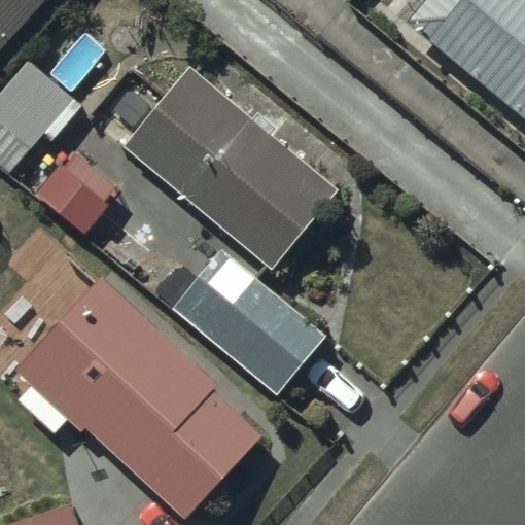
[(0,50),(45,0),(0,0),(0,50)]
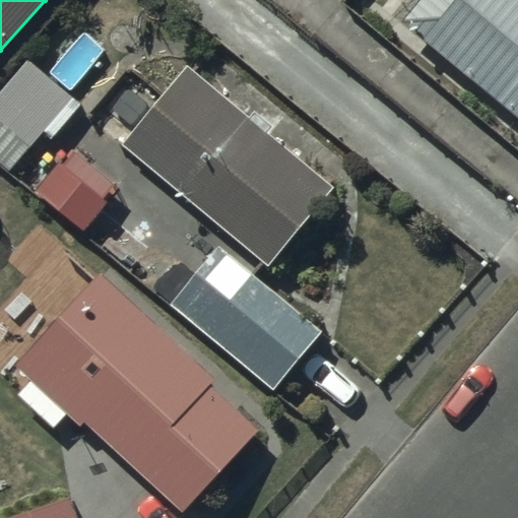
[(517,0),(417,0),(400,21),(517,118),(517,0)]
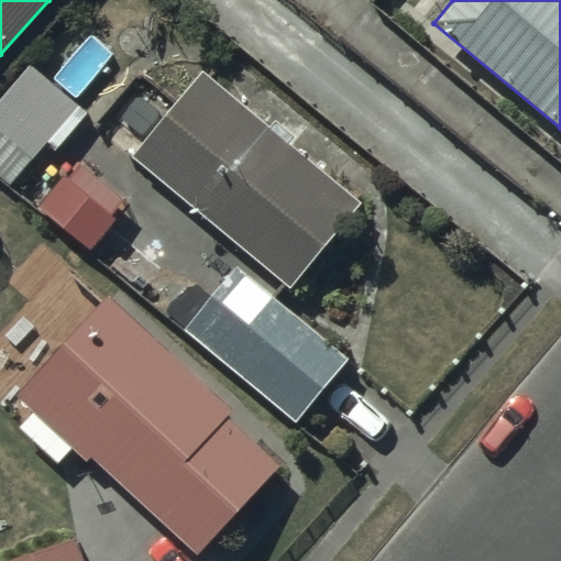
[(84,116),(31,69),(0,105),(0,178),(9,187),(46,143),(55,151),(84,116)]
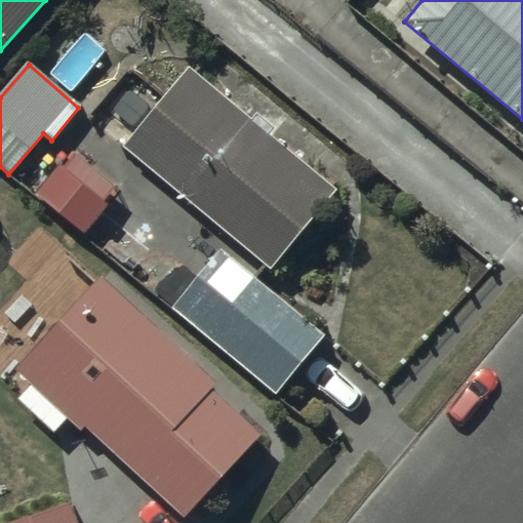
[(190,67),(123,146),(271,270),(336,192),(190,67)]
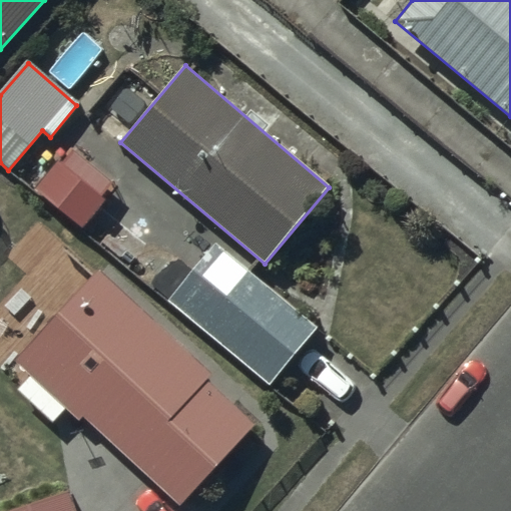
[(215,244),(167,301),(269,386),(316,330),(215,244)]
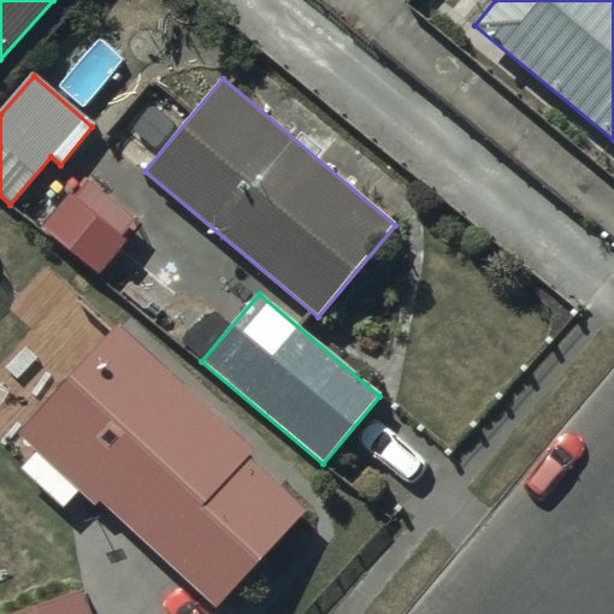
[(36,449),(19,468),(63,511),(81,491),(95,505),(101,499),(217,607),(303,514),(244,460),(254,450),(120,323),(18,432),(36,449)]
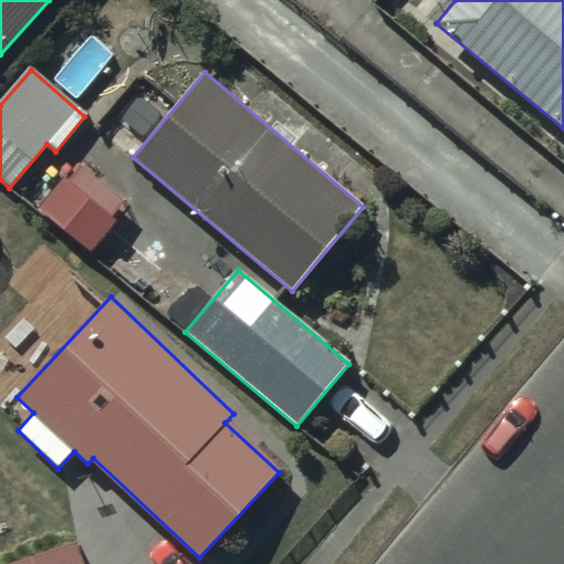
[(82,563),(75,542),(8,563),(82,563)]
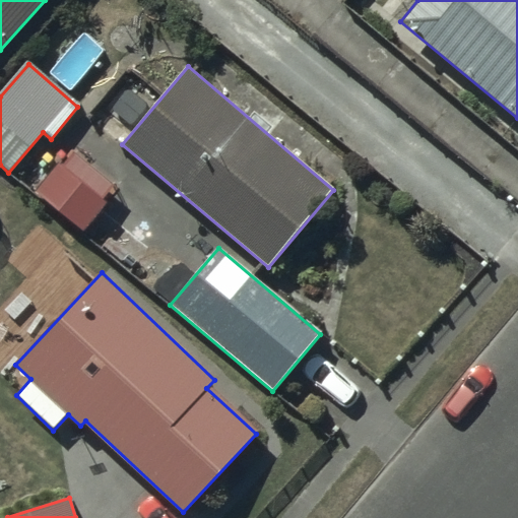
All buildings are outlined.
